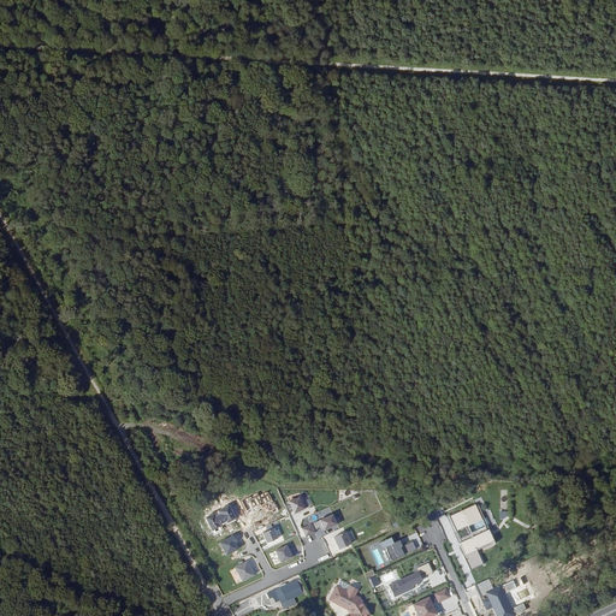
[(280,504),(286,516),(300,510),(296,503),(294,504),(291,501),(288,502),(280,504)]
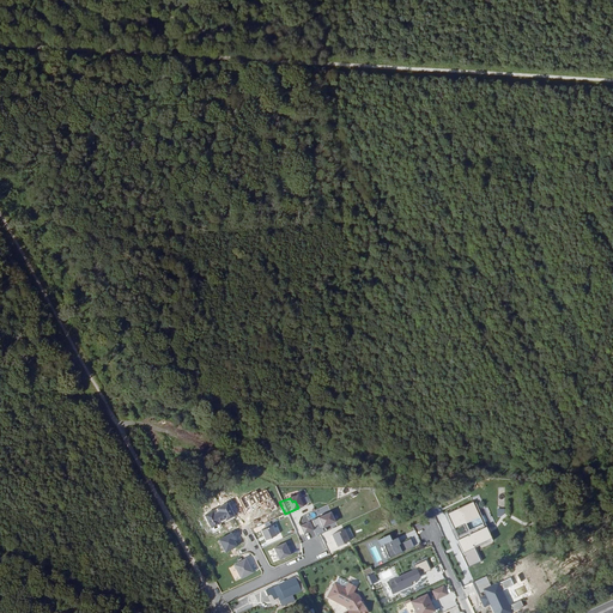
[(475,546),(493,538),(487,526),(486,526),(485,522),(471,529),(467,522),(481,516),(474,501),(448,513),(455,528),(456,528),(465,523),(468,530),(459,534),(460,538),(457,539),(463,550),(462,551),(469,566),(483,560),(475,546)]
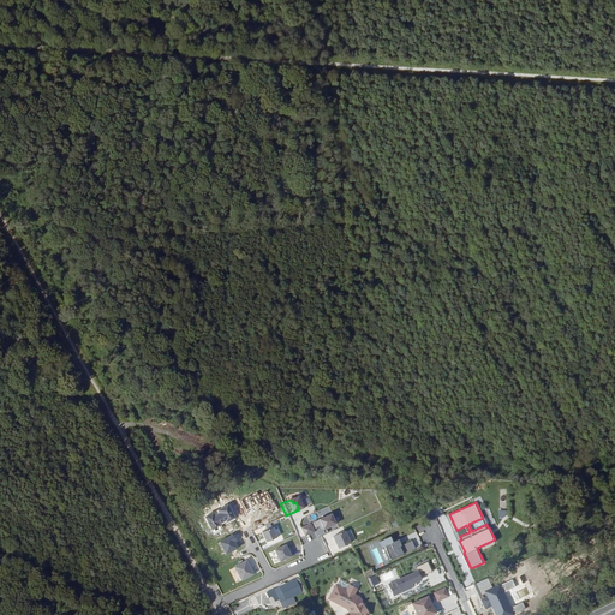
[(320,530),(336,524),(333,513),(315,520),(320,530)]
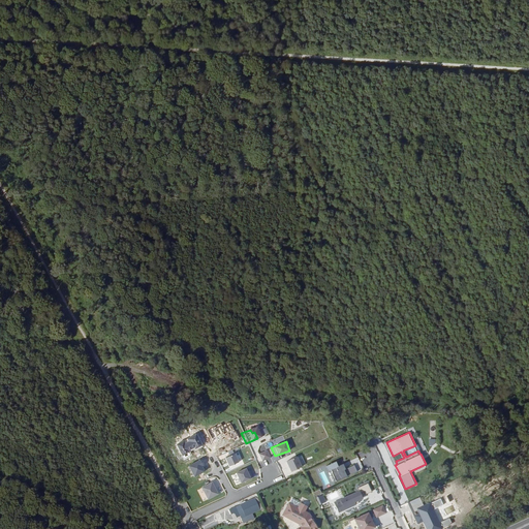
[(404,458),(401,452),(394,456),(396,461),(404,458)]
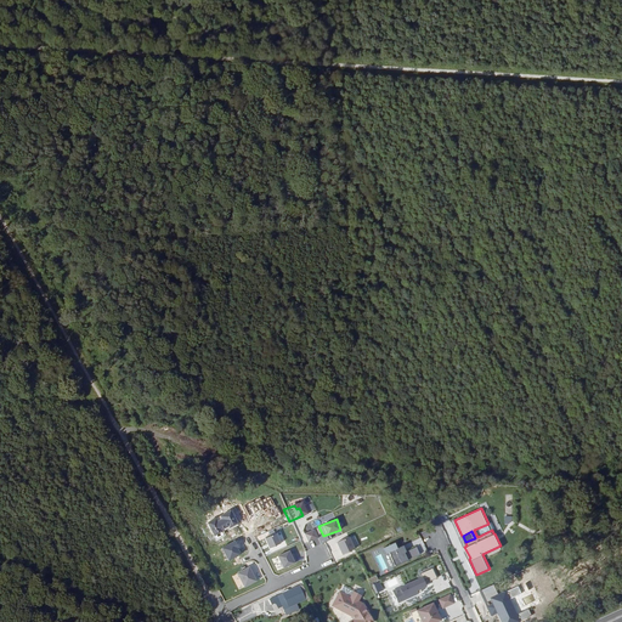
[(276,535),(265,539),(270,549),(281,544),(276,535)]
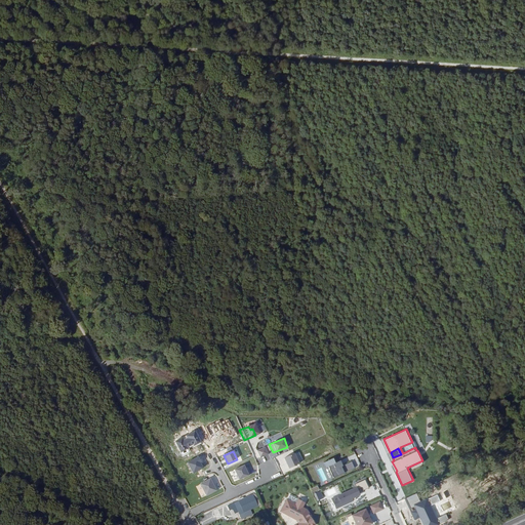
[(289,469),(299,465),(294,453),(284,458),(289,469)]
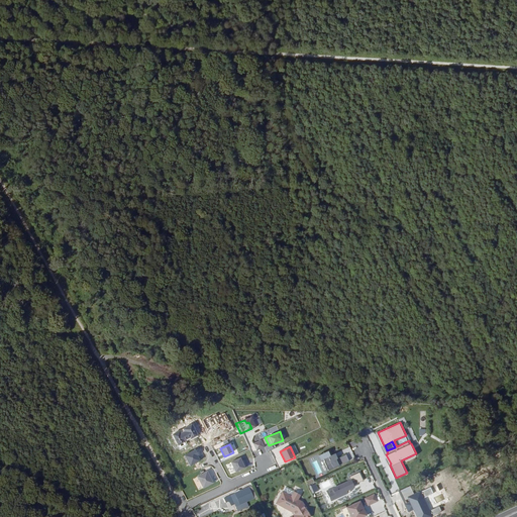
[(339,466),(350,461),(347,454),(338,458),(335,453),(332,455),(330,450),(320,455),(323,459),(324,459),(326,461),(325,462),(328,471),(336,468),(335,464),(338,463),(339,466)]
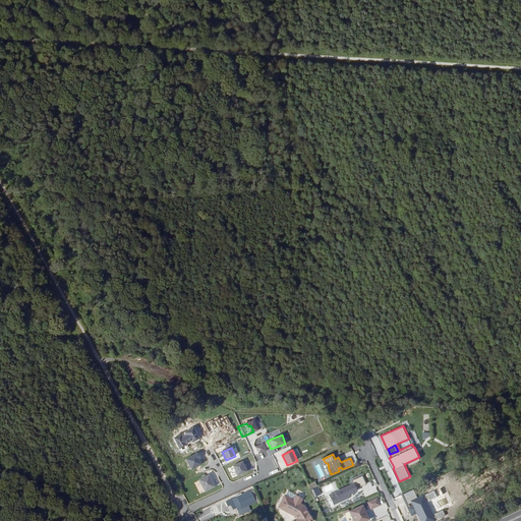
[(245,468),(242,462),(233,466),(237,476),(248,471),(247,467),(245,468)]
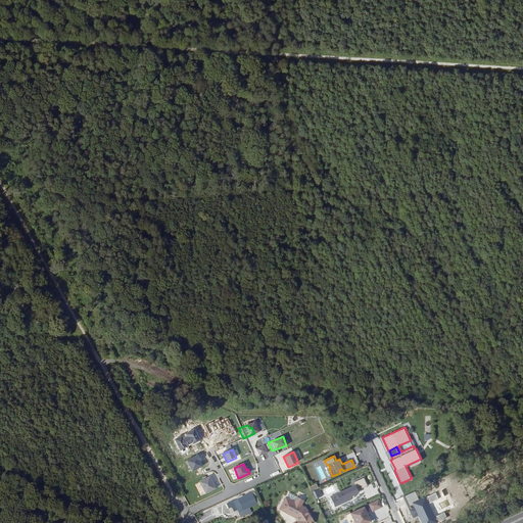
[(210,477),(201,482),(206,493),(217,488),(210,477)]
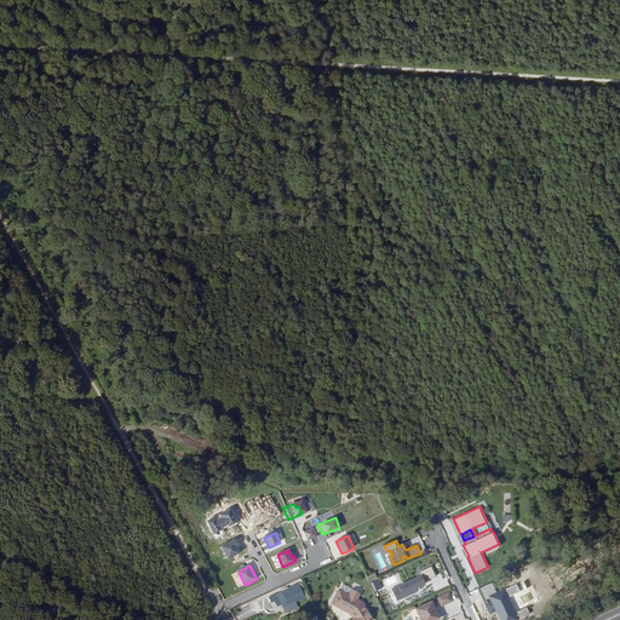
[(437,577),(432,567),(420,572),(419,569),(407,574),(411,580),(392,589),(397,601),(417,591),(417,589),(425,585),(422,577),(428,574),(431,580),(437,577)]
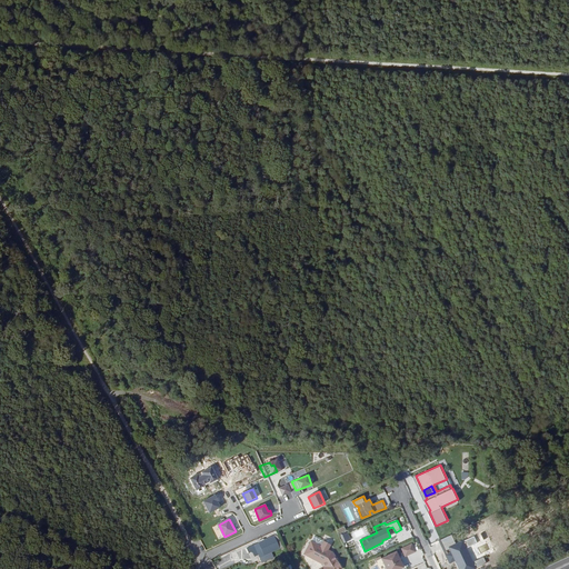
[(285,546),(279,533),(278,532),(265,540),(263,538),(259,540),(259,541),(247,548),(249,552),(257,549),(262,562),(269,559),(267,555),(285,546)]
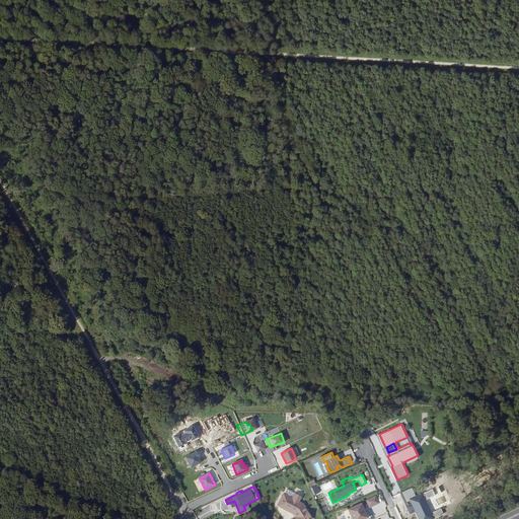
[(293,498),(295,493),(287,489),(285,493),(293,498)]
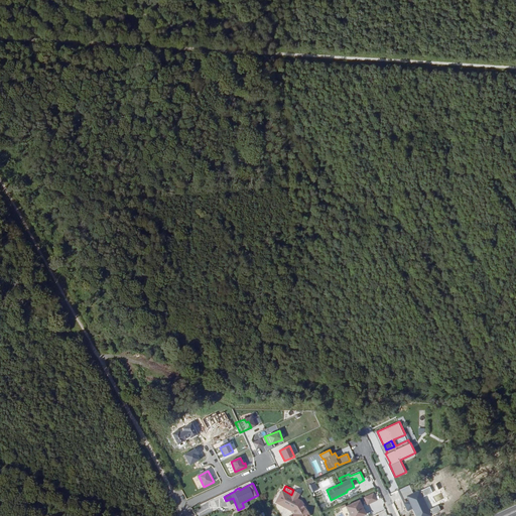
[(293,490),(291,495),(283,490),(282,490),(276,501),(292,511),(294,514),(293,515),(309,515),(310,515),(305,507),(297,498),(300,493),(294,490),(293,490)]
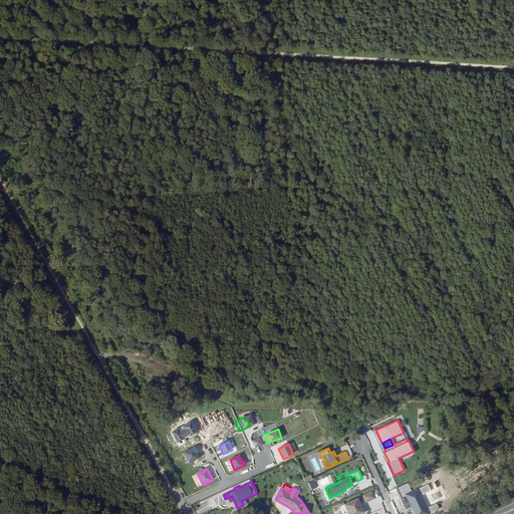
[(376,499),(372,492),(363,496),(367,503),(376,499)]
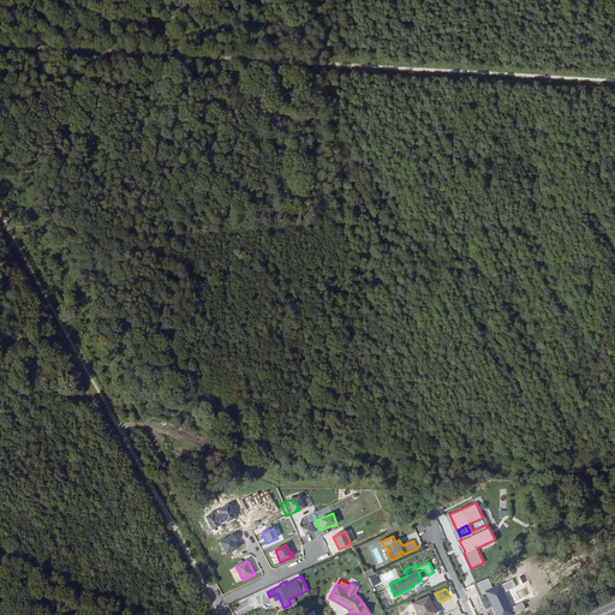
[(419,614),(431,614),(437,613),(430,596),(413,603),(419,614)]
